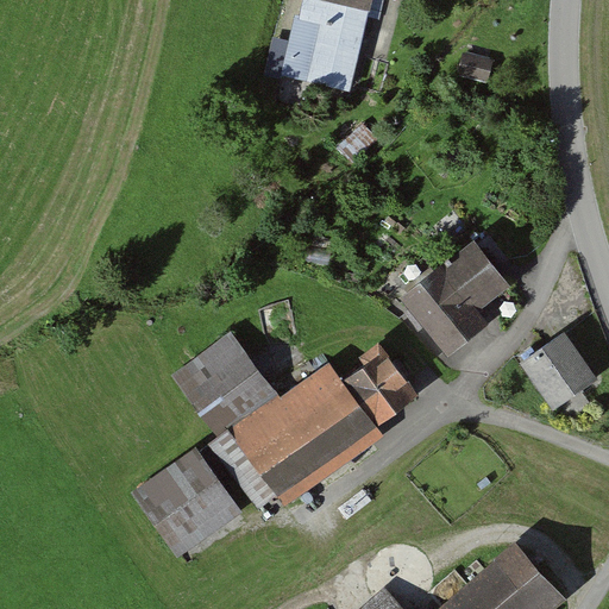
[(301,0),(286,81),(352,94),(368,13),(374,14),(376,0),(301,0)]
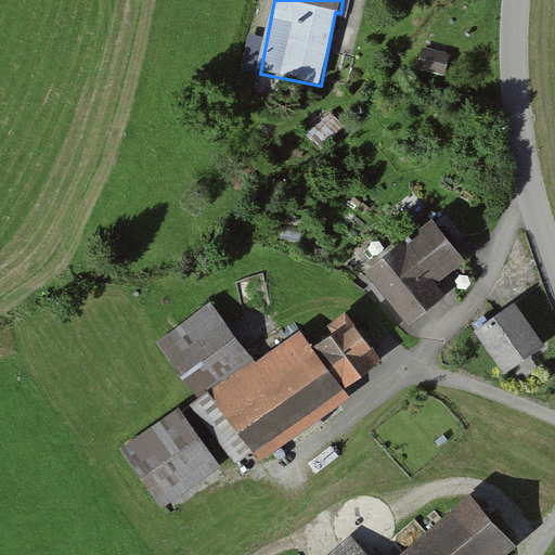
[(437,220),(371,272),(411,324),(448,295),(440,284),(468,262),(437,220)]
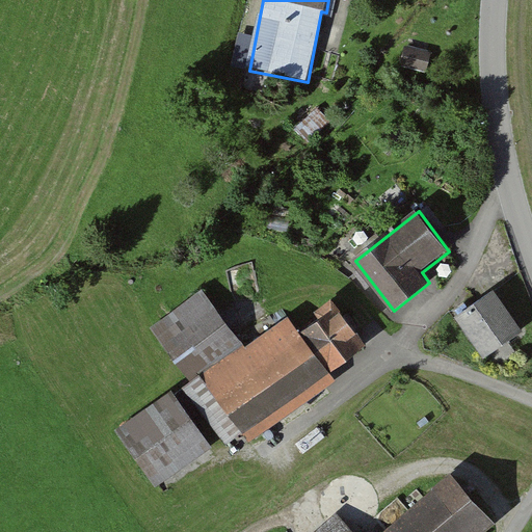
[(523,328),(494,289),(456,317),(484,356),(523,328)]
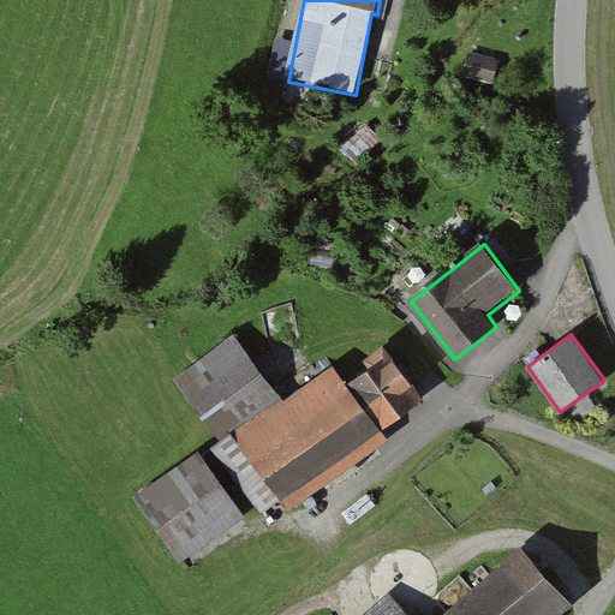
[(237,340),(181,383),(225,437),(213,447),(263,511),(279,499),(290,514),(384,440),(381,434),(424,400),(387,352),(347,383),(334,366),(287,404),(237,340)]
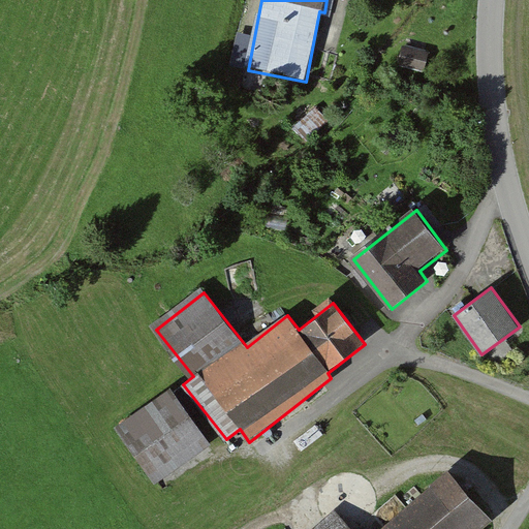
[(173,394),(118,432),(156,487),(211,447),(173,394)]
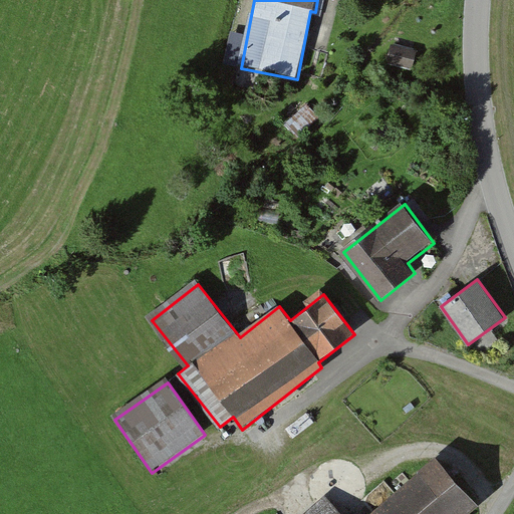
[(341,513),(328,499),(310,513),(469,513),(478,507),(439,463),(379,513),(341,513)]
